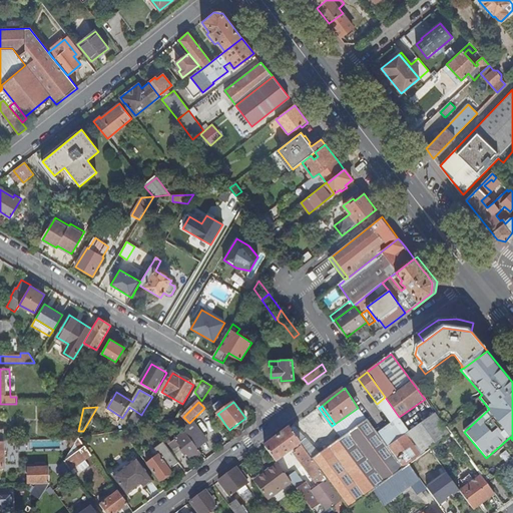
[(367,420),(358,408),(335,424),(332,426),(342,438),(367,420)]
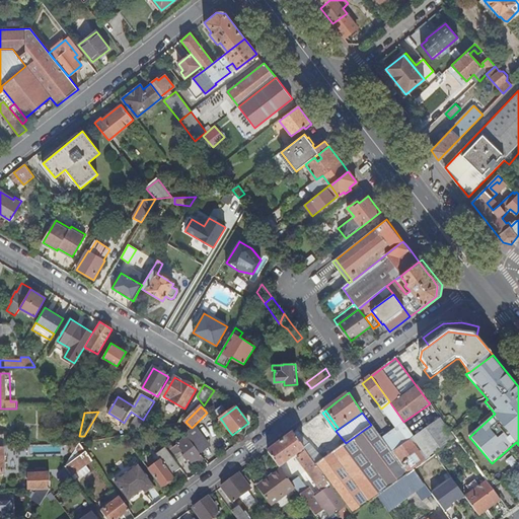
[(144,418),(143,420),(137,431),(143,432),(150,422),(144,418)]
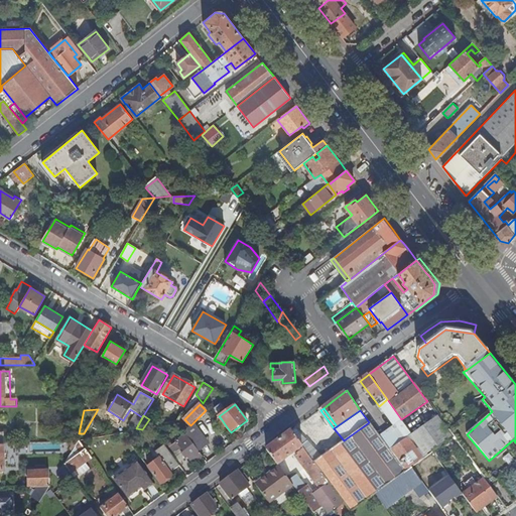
[(427,456),(431,453),(454,436),(441,420),(439,418),(437,415),(412,434),(427,456)]
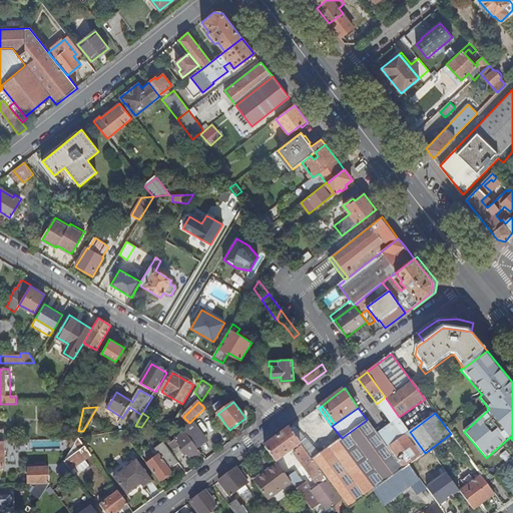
[(225,425),(219,416),(215,420),(221,428),(225,425)]
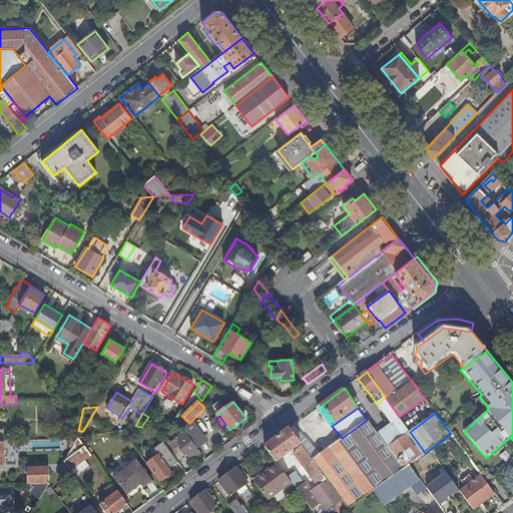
[(387,449),(367,420),(342,438),(321,453),(312,460),(342,500),(349,509),(373,491),(402,470),(387,449)]
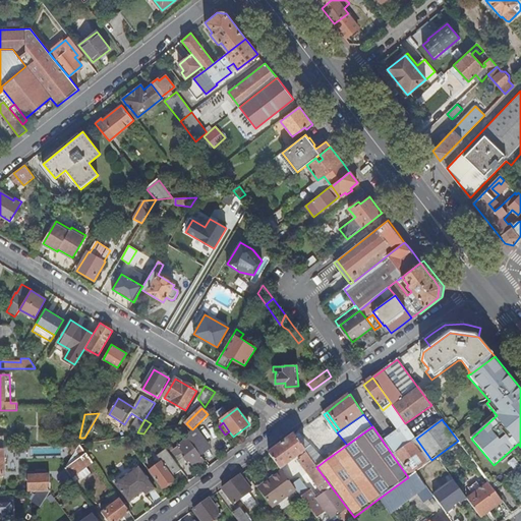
[(326,460),(299,432),(294,436),(316,467),(326,460)]
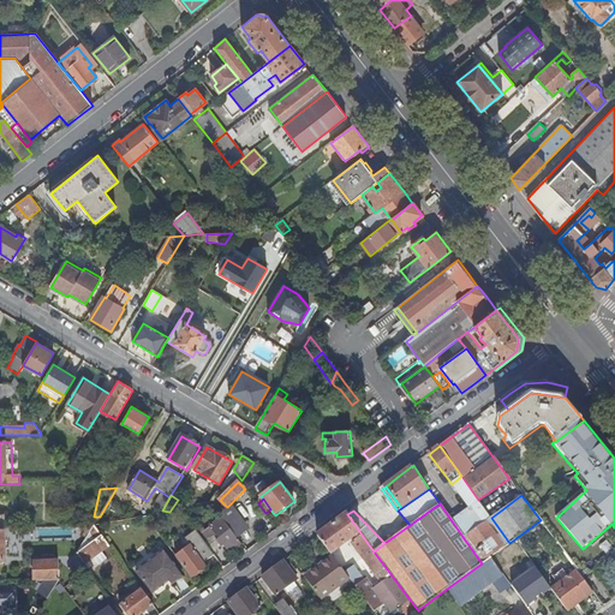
[(374,551),(347,514),(335,524),(318,536),(332,554),(354,536),(357,539),(352,543),(381,583),(372,589),(365,579),(364,580),(353,566),(345,572),(350,578),(375,613),(384,605),(390,614),(398,608),(410,599),(374,551)]
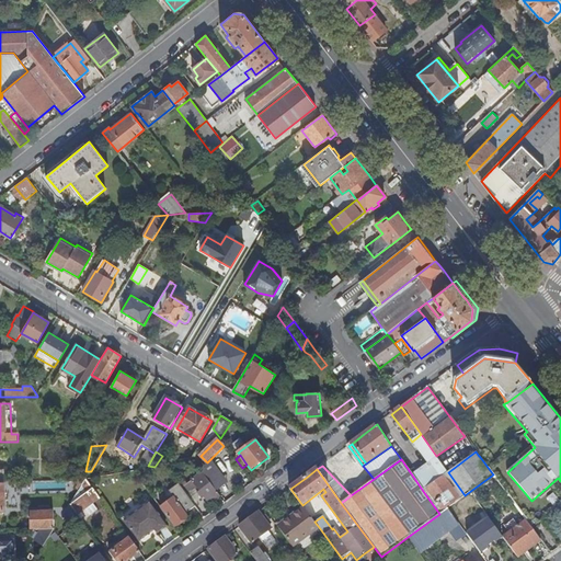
[(218,499),(220,496),(214,488),(203,472),(193,480),(208,502),(216,496),(218,499)]
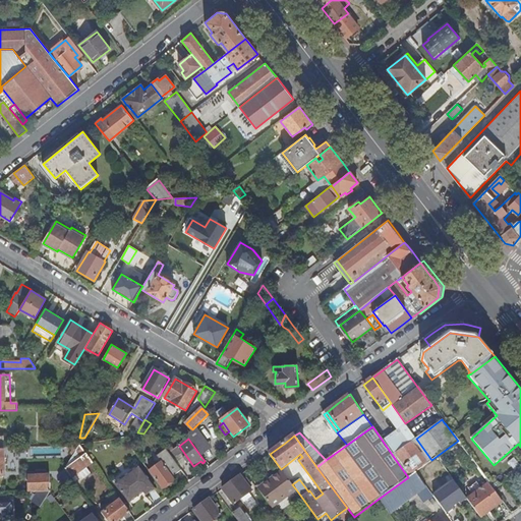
[(415,472),(431,460),(416,439),(393,456),(408,477),(415,472)]
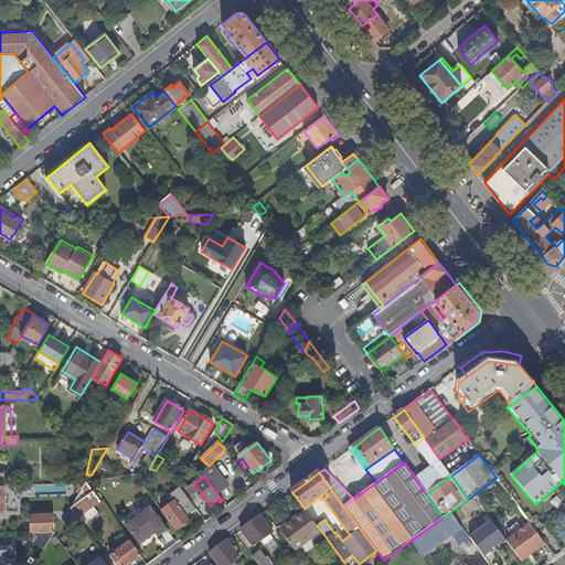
[(73,483),(78,496),(83,489),(86,483),(81,483),(73,483)]
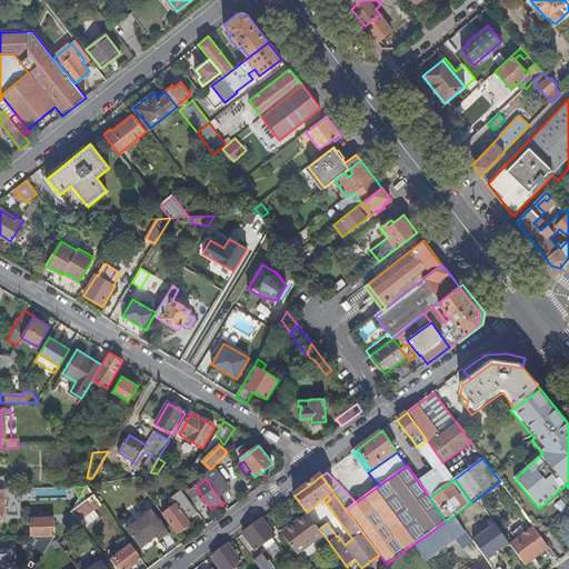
[(83,492),(89,500),(95,497),(87,487),(83,492)]
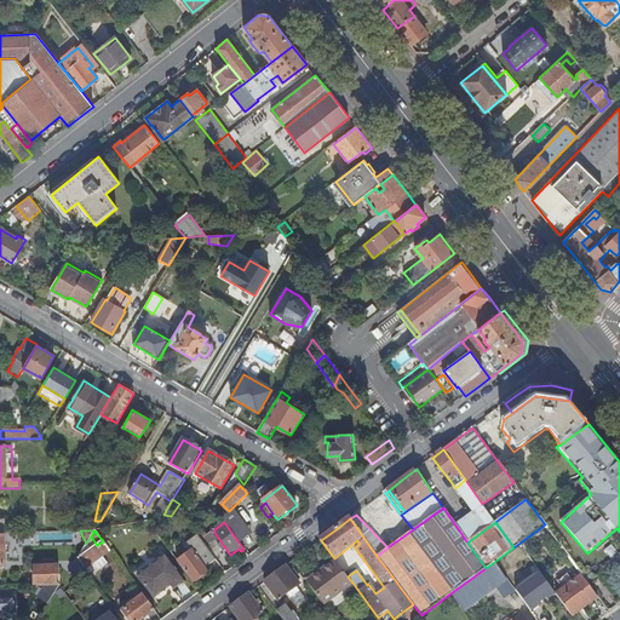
[(178,561),(194,583),(208,572),(206,569),(217,562),(199,537),(188,544),(193,551),(178,561)]
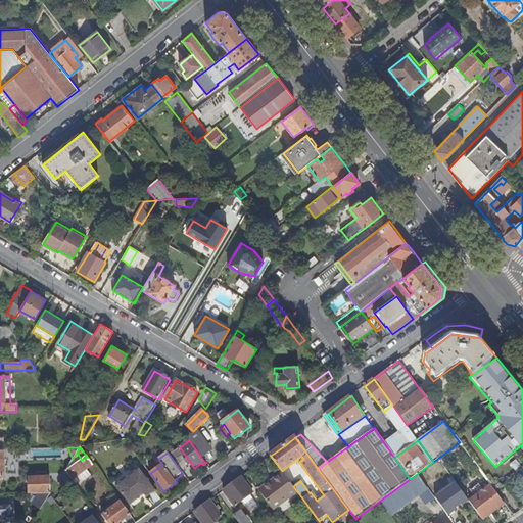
[(73,480),(93,465),(87,457),(82,460),(74,465),(72,461),(65,471),(73,480)]
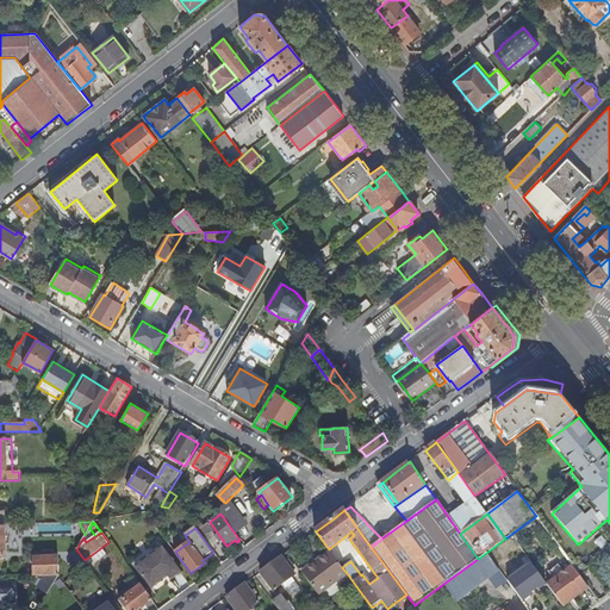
[(75,568),(85,561),(85,560),(76,549),(69,560),(75,568)]
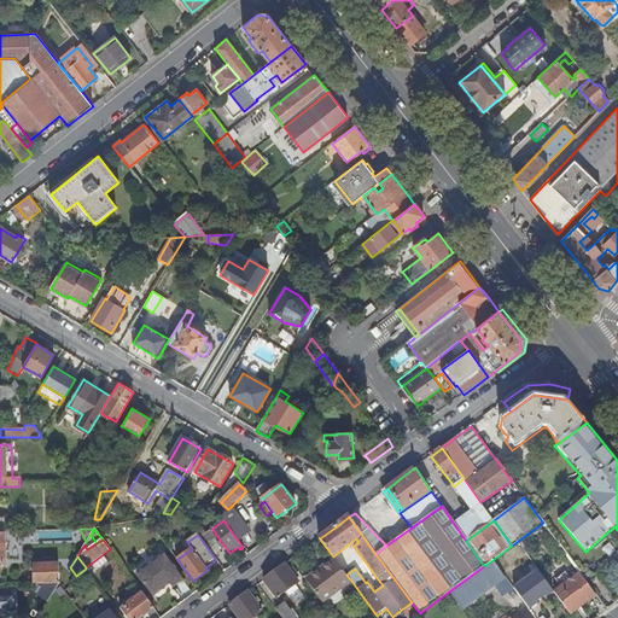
[(139,576),(153,595),(169,583),(173,588),(182,581),(165,557),(139,576)]
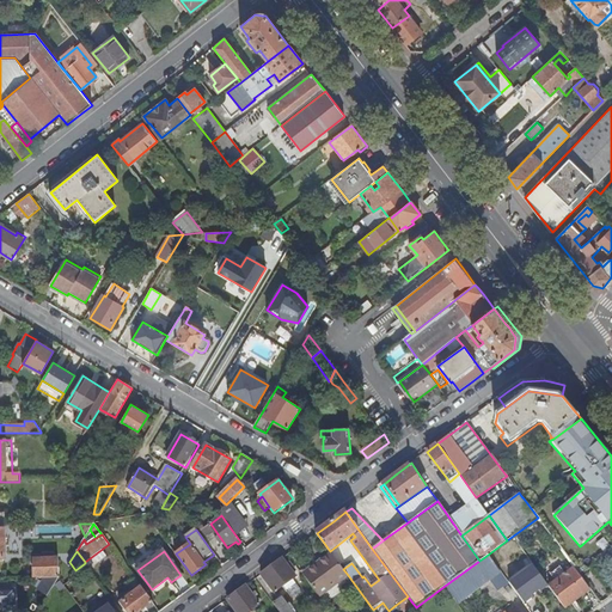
[(332,554),(304,575),(319,597),(348,575),(343,569),(332,554)]
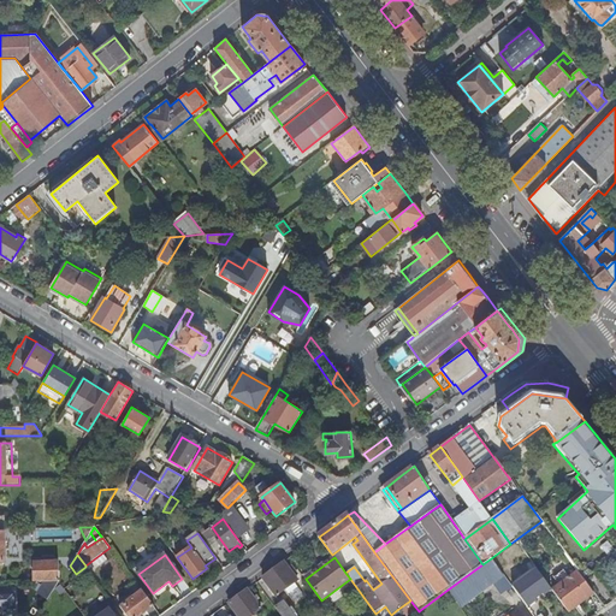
[(504,576),(502,573),(491,558),(483,564),(448,590),(461,608),(496,581),(504,576)]
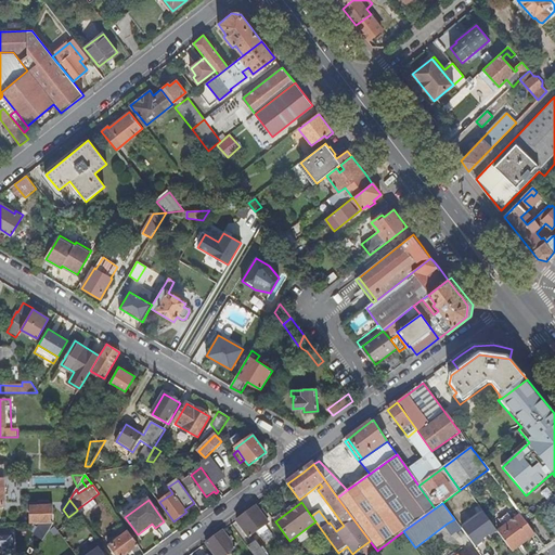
[(30,507),(30,526),(40,525),(53,525),(53,506),(30,507)]
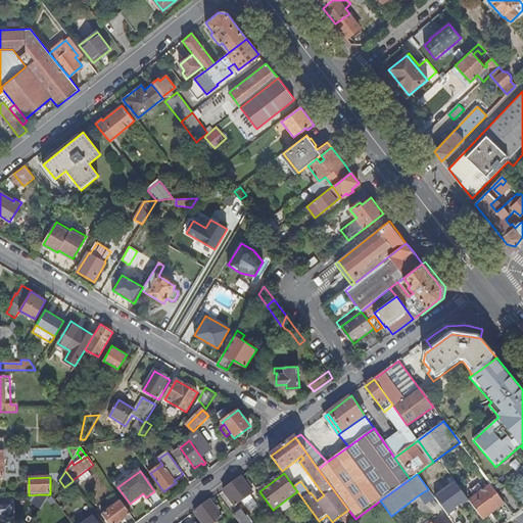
[(244,482),(240,478),(233,484),(224,490),(235,507),(252,493),(249,490),(252,487),(247,480),(244,482)]
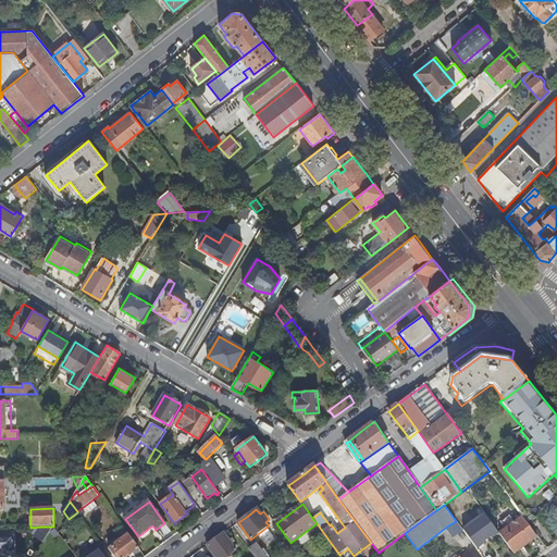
[(499,533),(485,515),(463,531),(477,549),(499,533)]
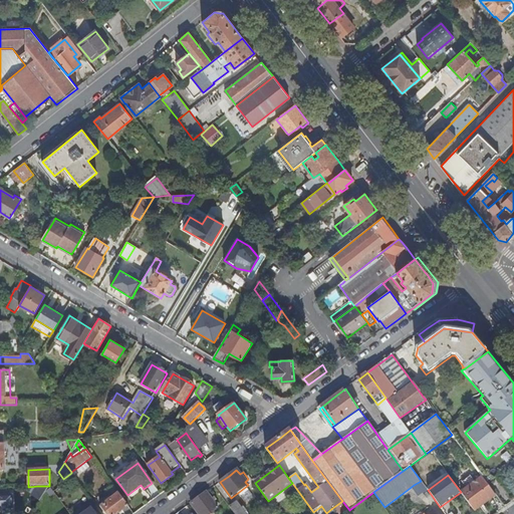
[(474,510),(496,495),(487,483),(482,477),(461,492),(474,510)]
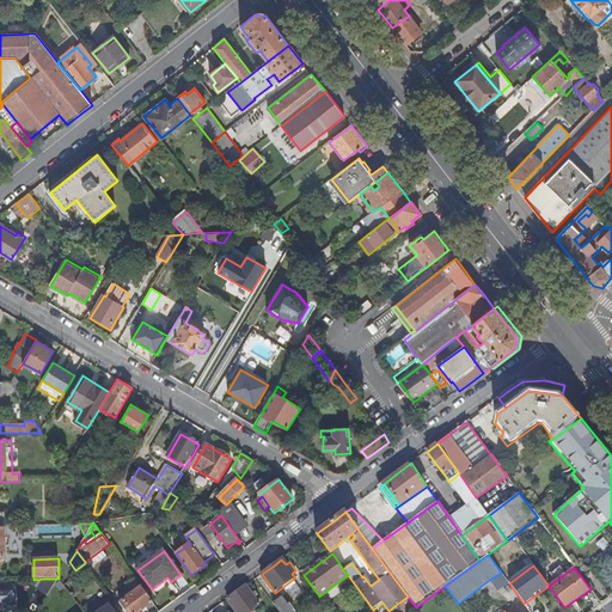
[(500,587),(508,582),(501,573),(493,577),(500,587)]
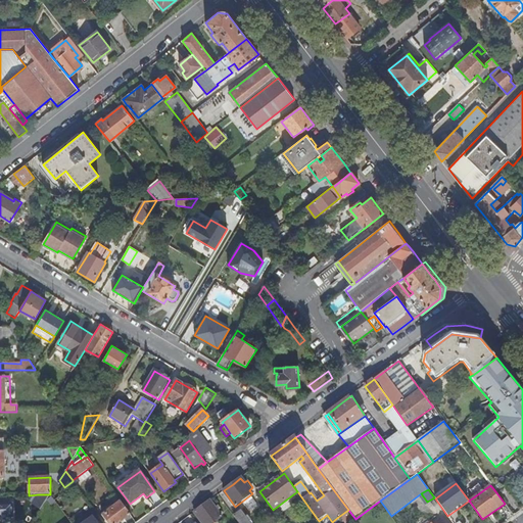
[(50,494),(38,494),(32,505),(41,510),(50,494)]
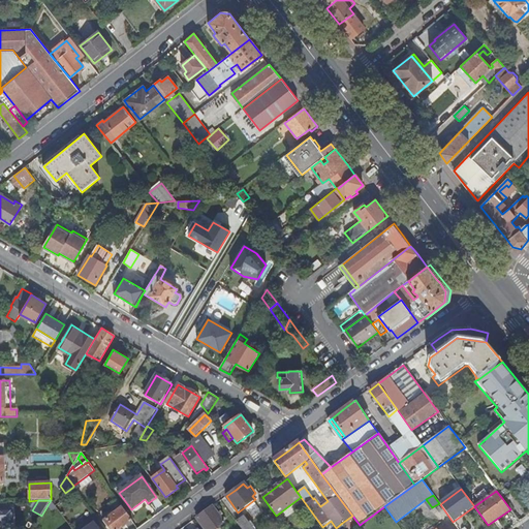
[(121,528),(126,526),(127,528),(137,528),(120,505),(117,507),(119,509),(103,521),(109,528),(121,528)]
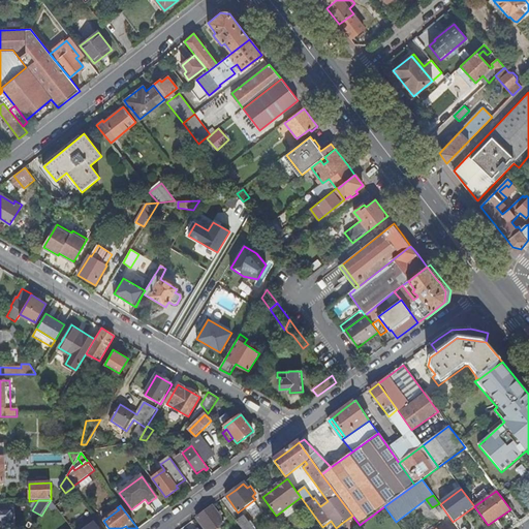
[(208,509),(196,519),(204,528),(216,528),(224,523),(221,520),(224,518),(222,515),(220,517),(212,506),(208,509)]
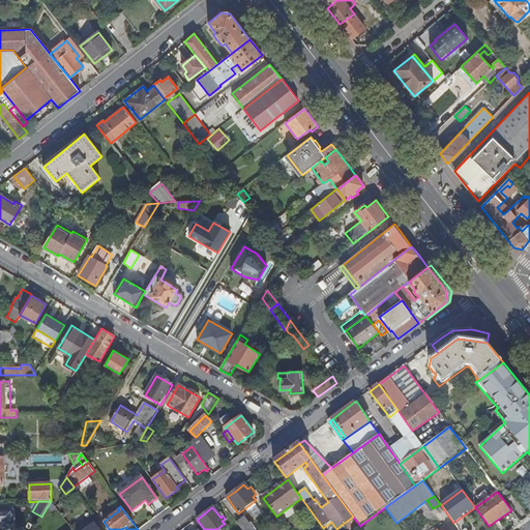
[(0,510),(0,529),(6,529),(7,529),(7,524),(13,524),(12,510),(0,510)]
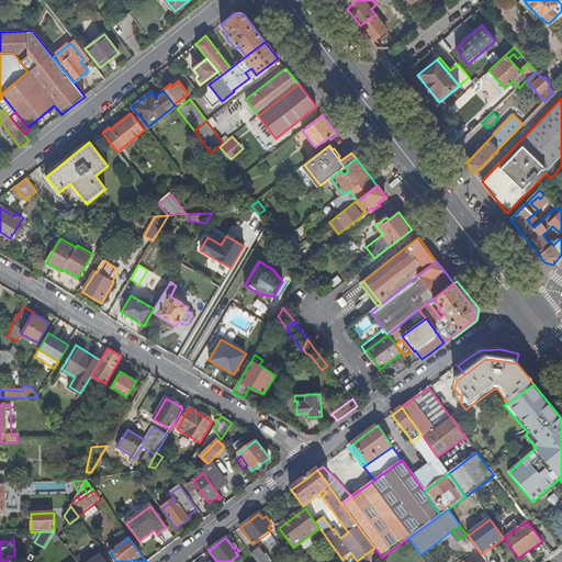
[(382,558),(374,548),(363,555),(363,561),(375,561),(379,560),(382,558)]
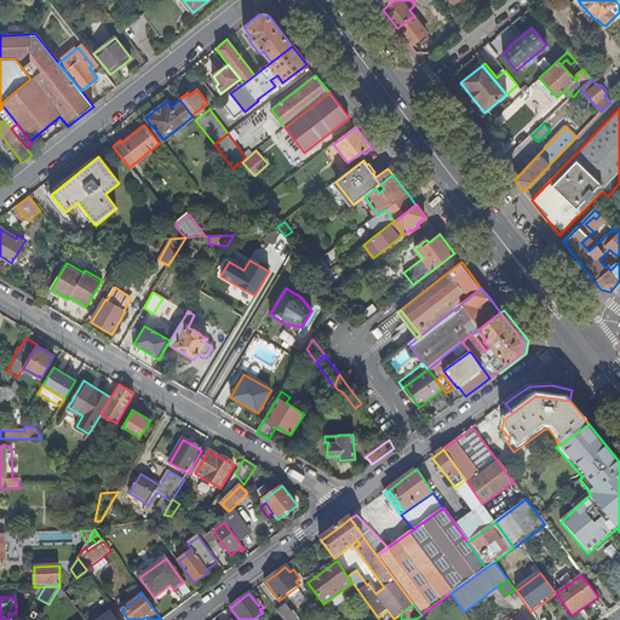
[(294,619),(286,607),(277,613),(281,616),(282,619),(294,619)]
